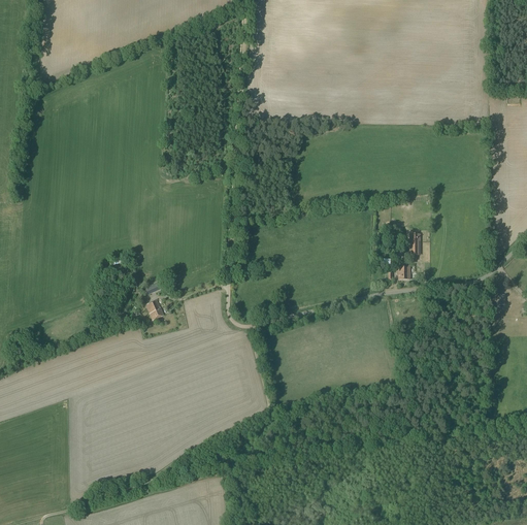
[(410,254),(422,253),(422,232),(410,232),(410,254)]
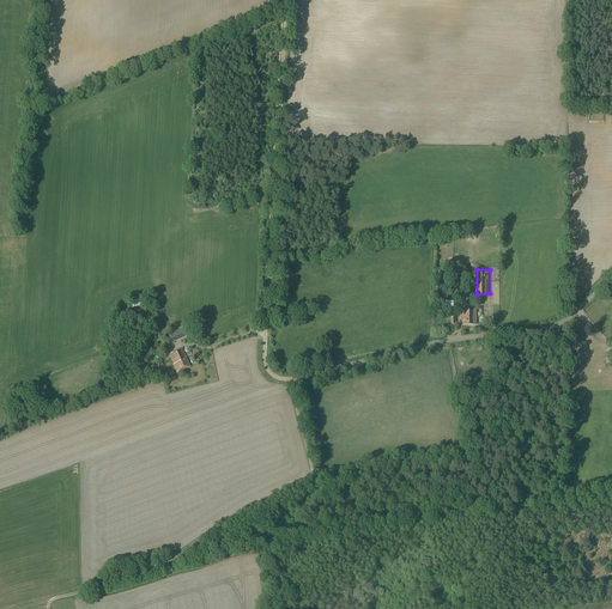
[(478,309),(478,308),(478,305),(472,305),(472,309),(464,309),(464,322),(478,322),(478,309)]
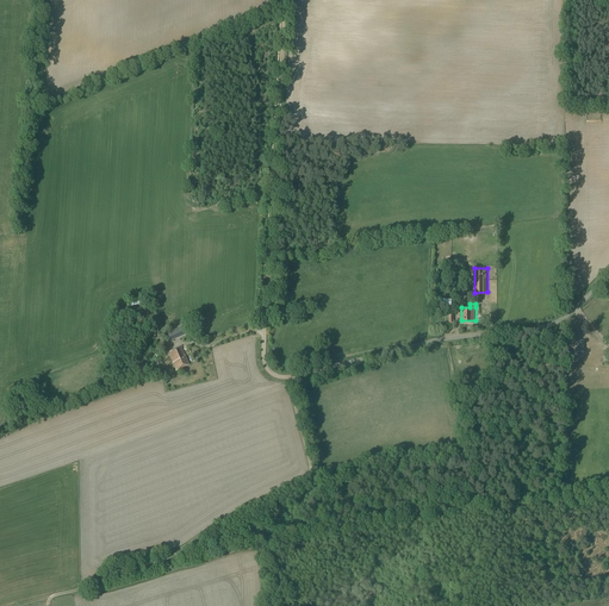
[(186,322),(168,330),(172,337),(190,330),(186,322)]
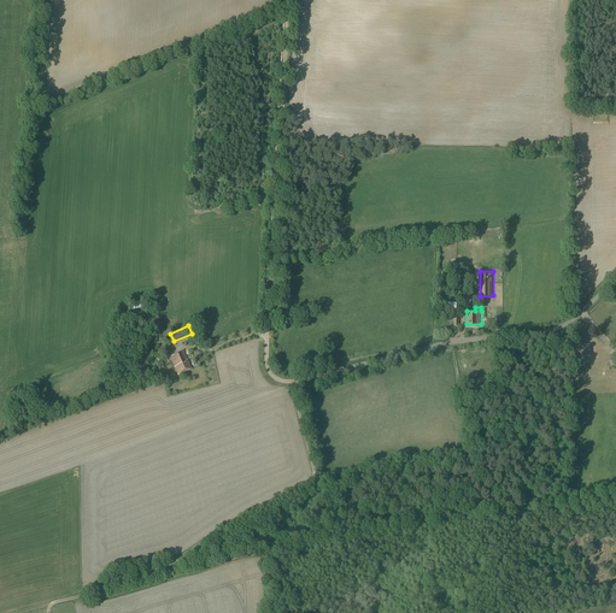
[(179,372),(192,366),(185,348),(171,354),(176,364),(175,365),(179,372)]
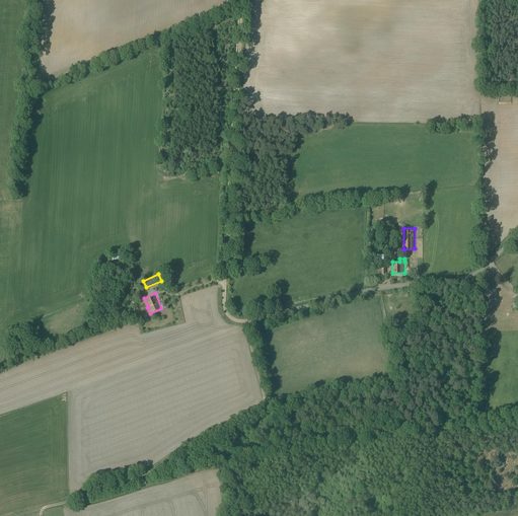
[(337,386),(347,384),(345,376),(335,378),(337,386)]
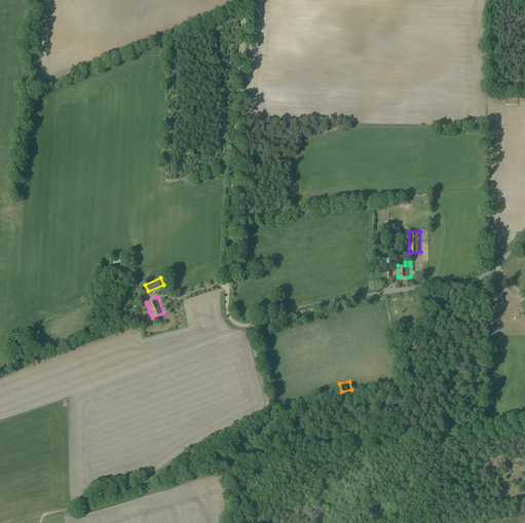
All buildings are outlined.
